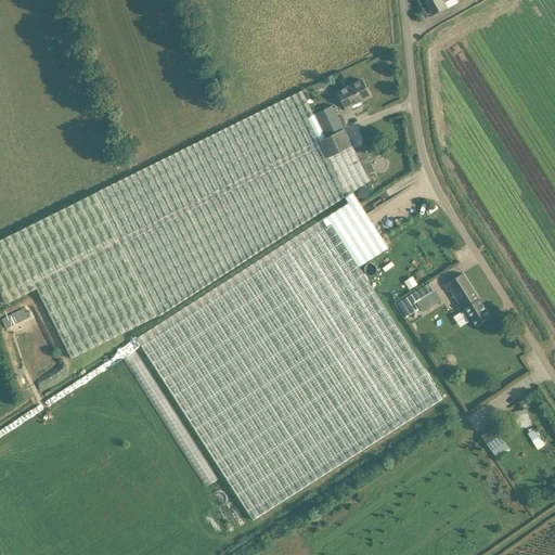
[(425,0),(434,14),(447,7),(444,3),(449,0),(425,0)]
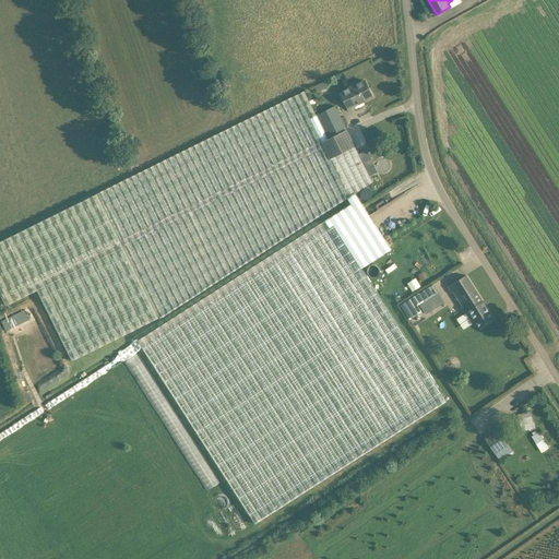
[(373,97),(365,80),(341,92),(348,109),(373,97)]
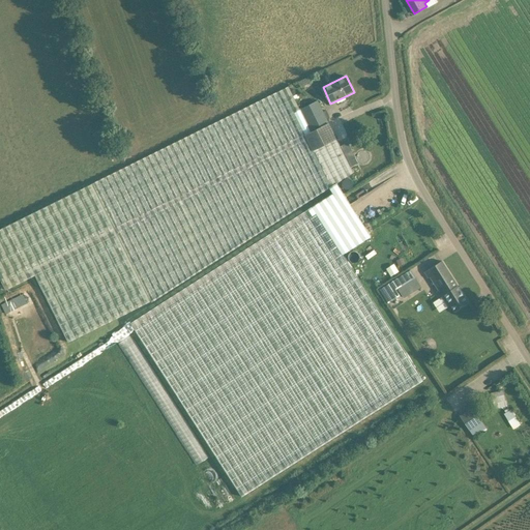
[(289,87),(0,229),(0,278),(5,290),(35,275),(68,343),(150,301),(151,302),(329,188),(333,194),(152,310),(130,323),(131,325),(136,330),(241,496),(423,380),(344,255),(371,236),(351,204),(346,197),(336,183),(353,173),(350,168),(350,167),(348,162),(340,147),(340,146),(337,142),(336,139),(337,139),(334,135),(332,130),(328,121),(327,119),(323,112),(323,110),(322,108),(318,100),(299,110),(289,87)]
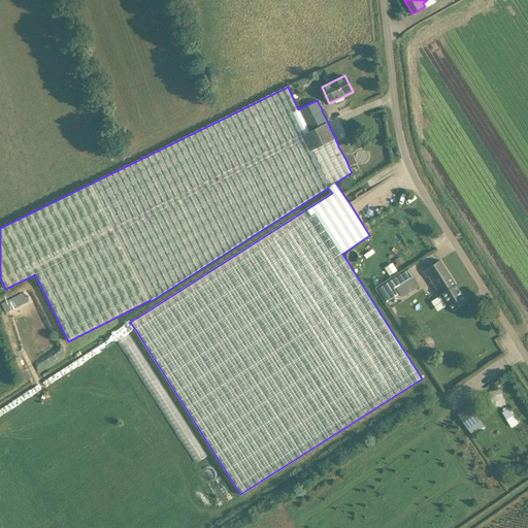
[(347,161),(350,166),(356,163),(353,158),(347,161)]
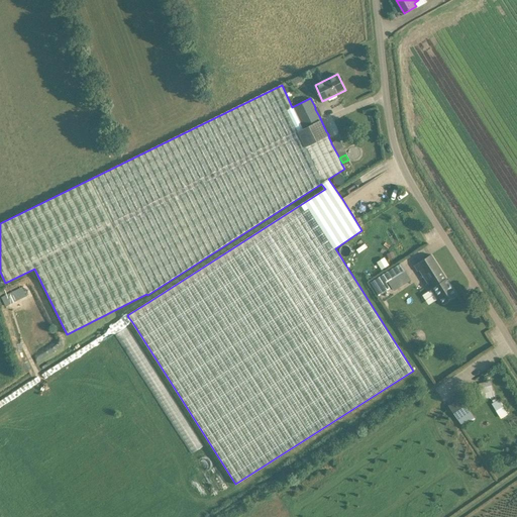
[(351,244),(365,236),(362,232),(348,240),(351,244)]
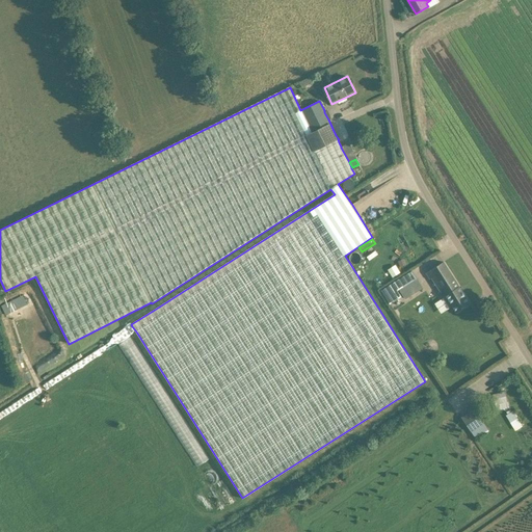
[(442,260),(433,266),(425,271),(430,280),(432,278),(440,291),(439,292),(443,299),(445,297),(452,308),(454,307),(457,312),(470,303),(442,260)]
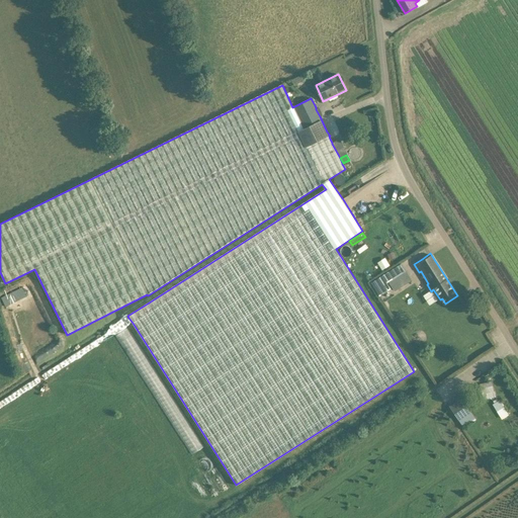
[(382,269),(390,264),(385,257),(378,262),(382,269)]
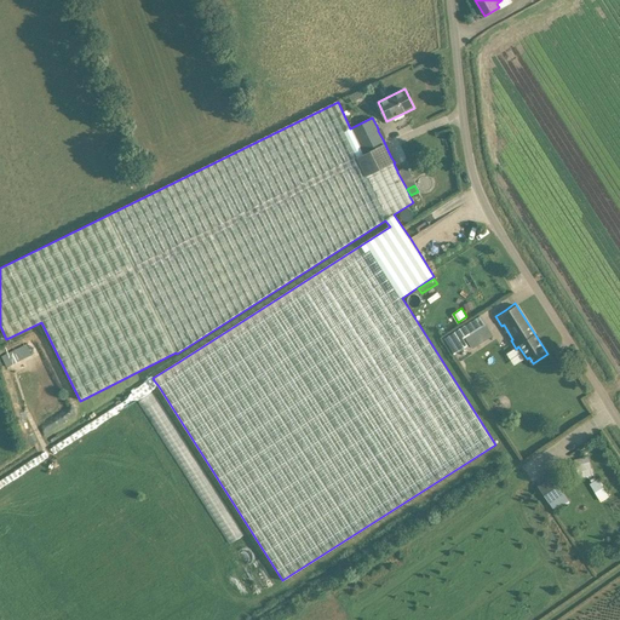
[(486,325),(466,337),(472,349),(493,336),(486,325)]
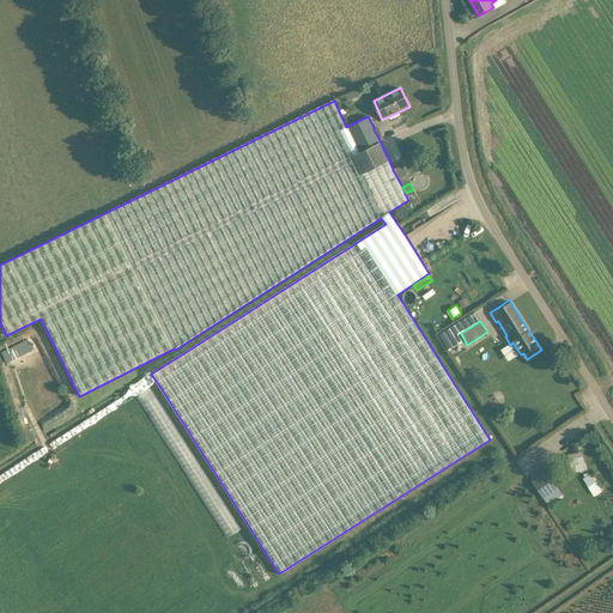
[(582,450),(568,454),(569,461),(570,467),(586,463),(582,450)]
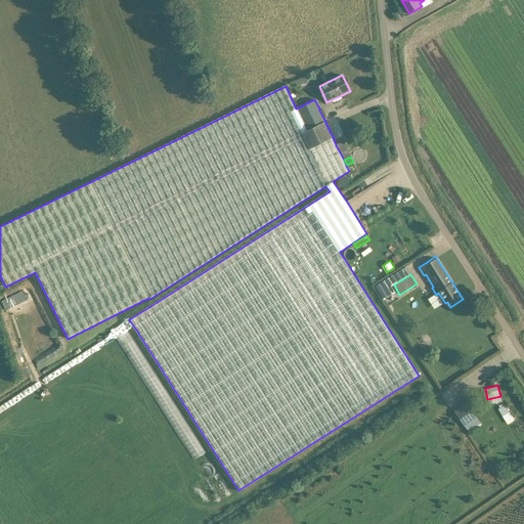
[(466,404),(454,411),(468,431),(479,423),(476,419),(466,404)]
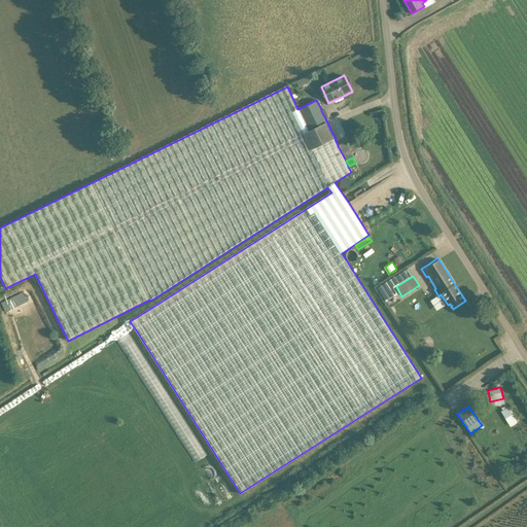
[(510,426),(517,422),(510,407),(502,410),(510,426)]
